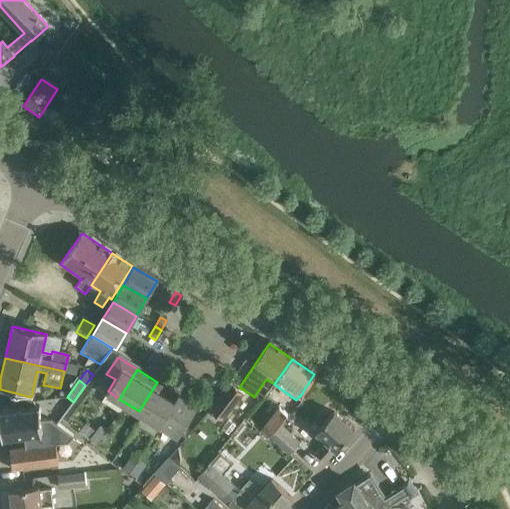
[(177,394),(157,382),(139,411),(158,423),(177,394)]
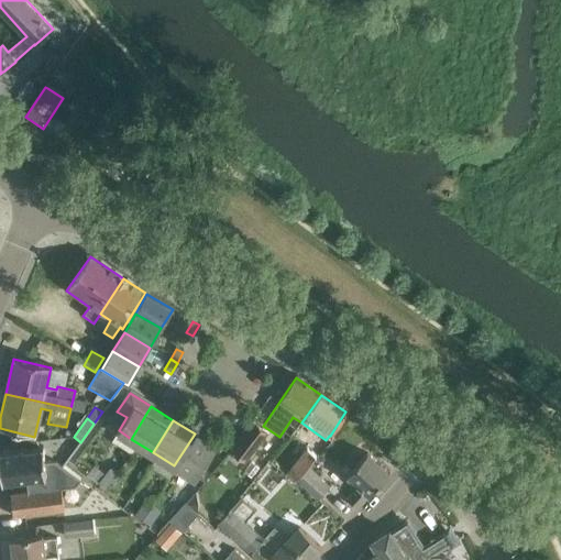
[(267,436),(251,423),(228,453),(244,465),(267,436)]
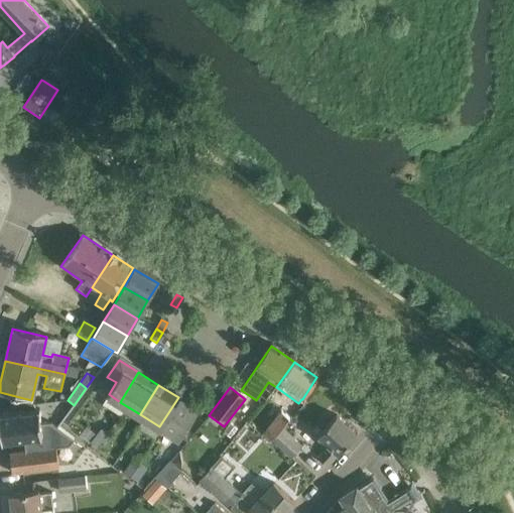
[(198,409),(178,397),(159,426),(179,439),(198,409)]
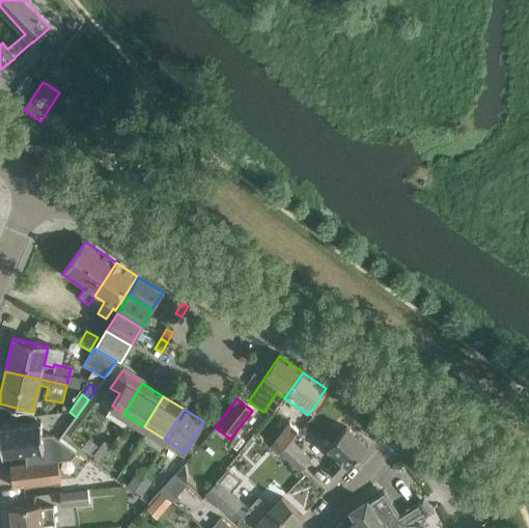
[(72,461),(76,454),(51,436),(42,437),(40,423),(0,427),(0,441),(1,454),(24,452),(26,466),(56,463),(72,461)]
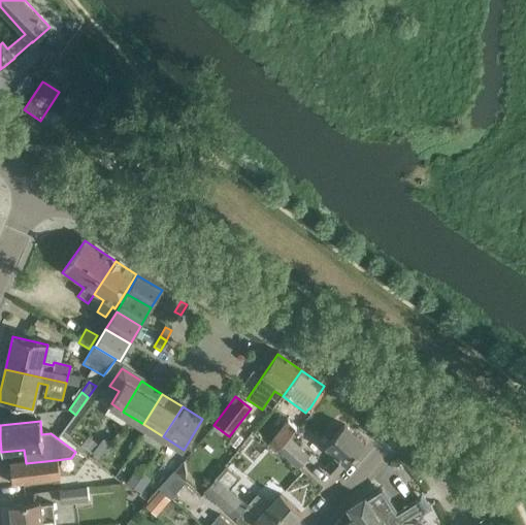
[(278,452),(289,439),(299,427),(294,423),(292,426),(287,422),(270,444),(278,452)]
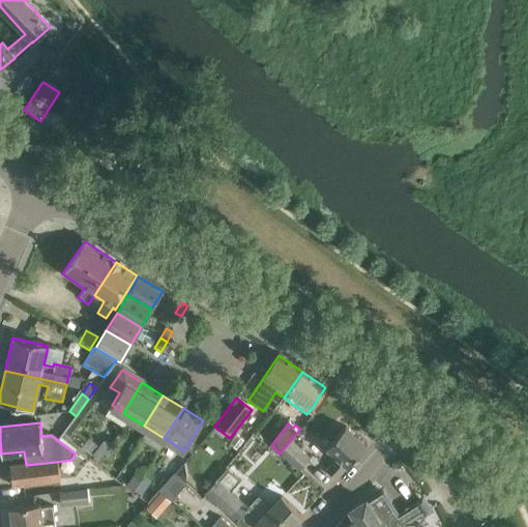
[(365,447),(345,428),(326,448),(336,459),(325,471),(335,480),(347,467),(348,468),(365,447)]
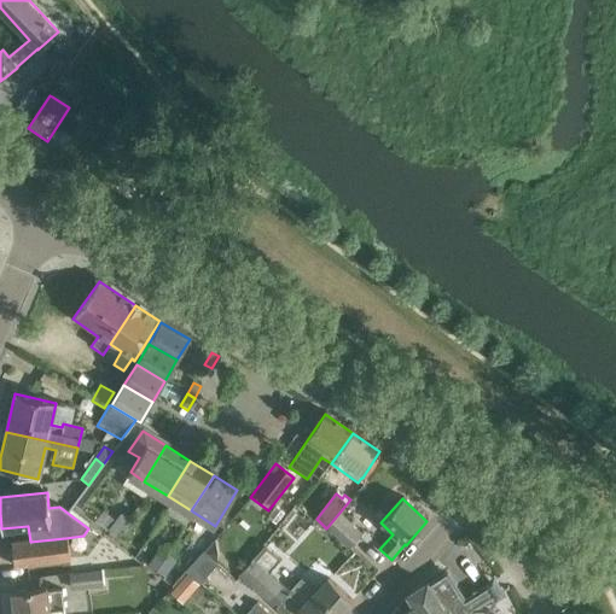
[(361,536),(338,514),(326,528),(348,549),(361,536)]
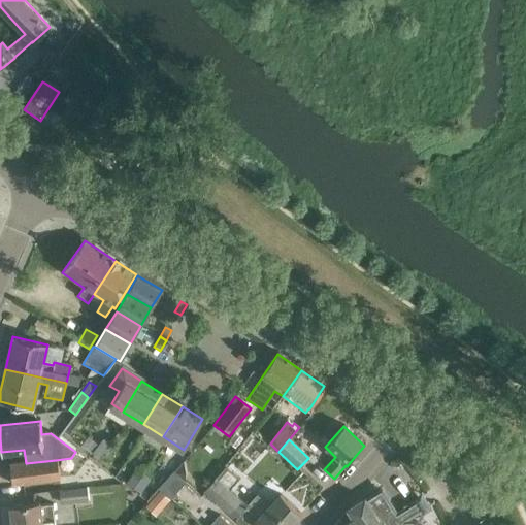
[(109,447),(102,440),(91,454),(99,460),(109,447)]
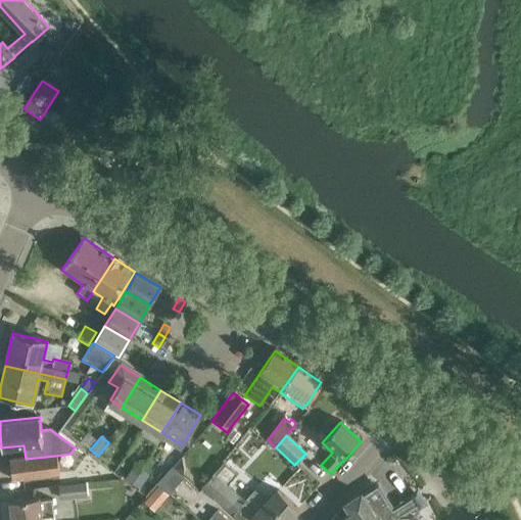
[(55,456),(26,459),(9,461),(12,481),(58,476),(55,456)]
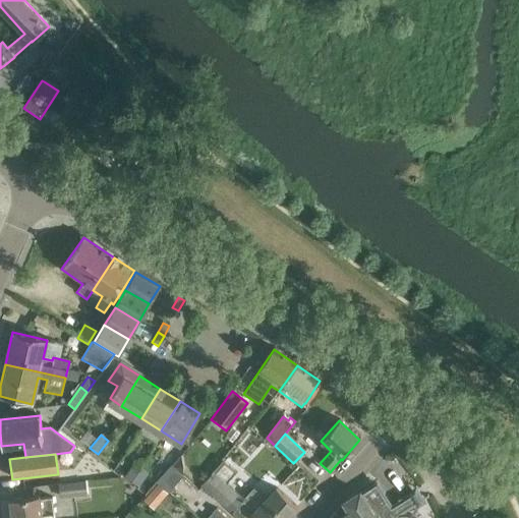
[(181,458),(172,469),(181,477),(181,478),(184,469),(181,458)]
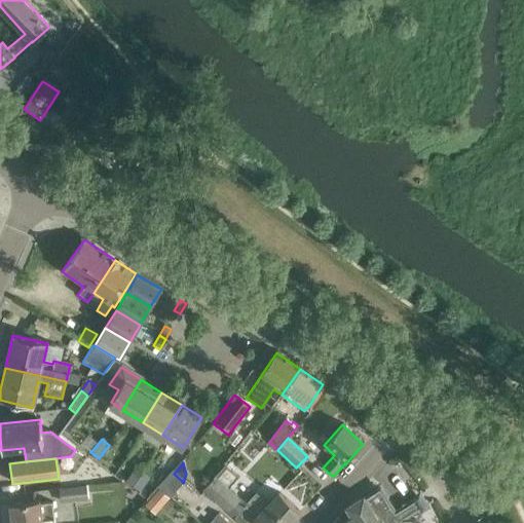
[(148,467),(142,475),(132,488),(139,494),(138,495),(145,501),(157,487),(151,482),(157,472),(148,467)]
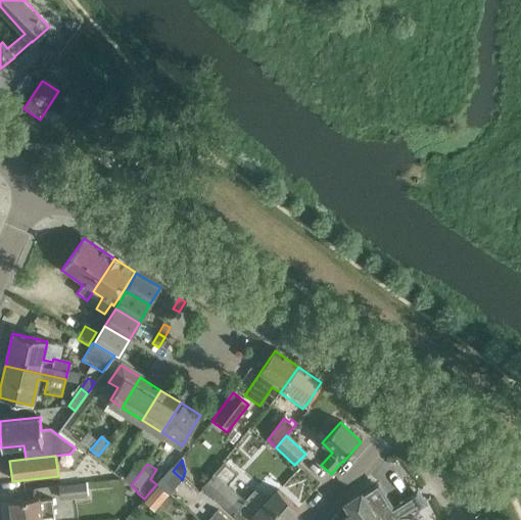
[(232,514),(242,504),(244,502),(227,486),(236,476),(224,464),(203,486),(232,514)]
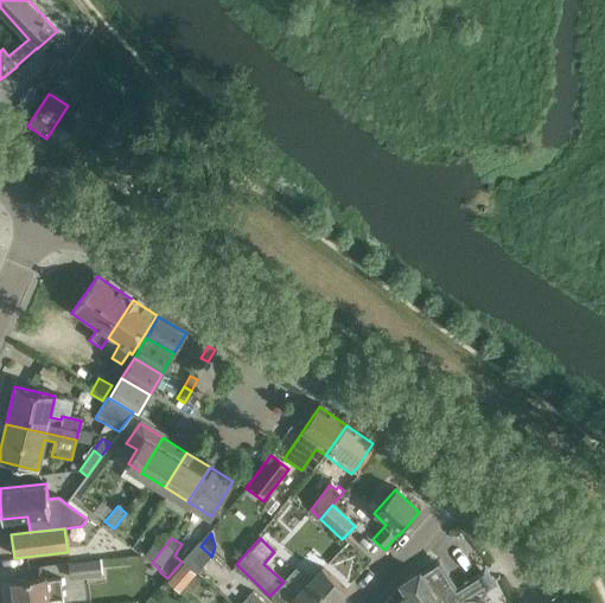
[(145,557),(152,563),(164,547),(155,543),(145,557)]
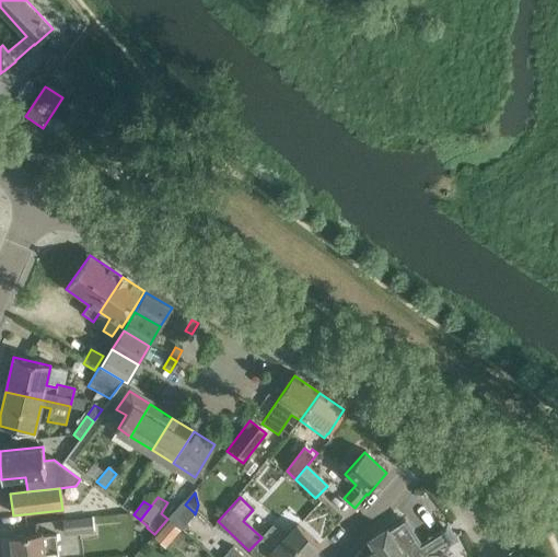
[(195,514),(195,513),(185,505),(183,502),(166,520),(178,531),(195,514)]
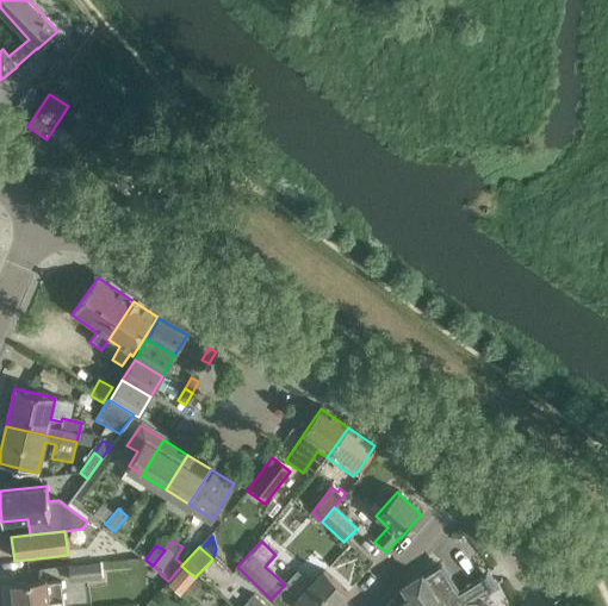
[(100,581),(99,567),(68,570),(70,585),(100,581)]
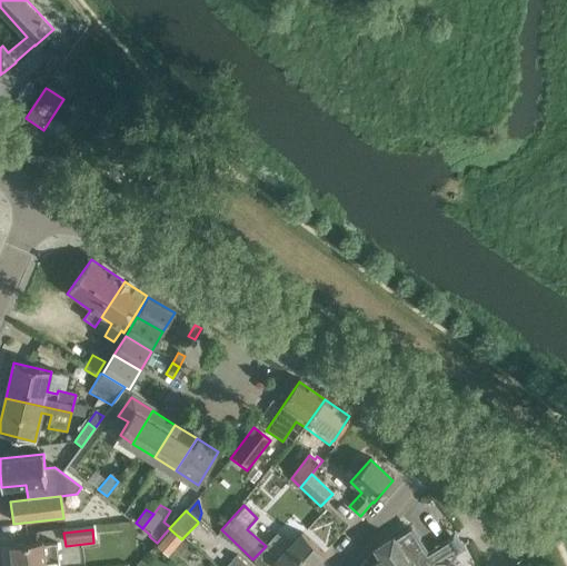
[(156,549),(167,558),(182,540),(171,530),(156,549)]
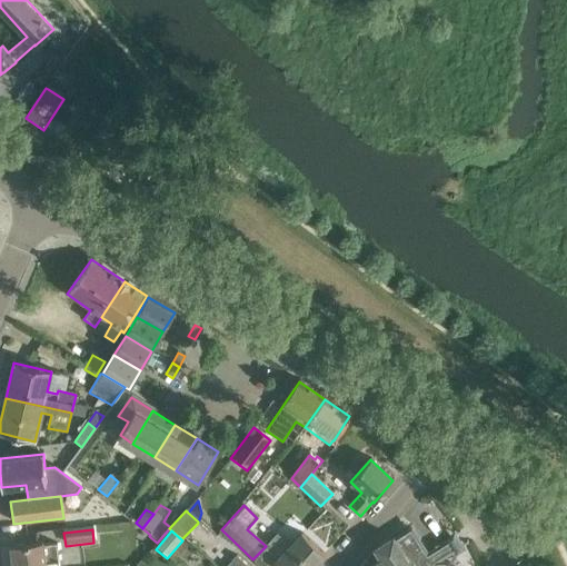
[(446,565),(438,565),(436,562),(438,560),(433,550),(426,555),(410,530),(394,540),(393,538),(375,549),(380,557),(369,564),(366,559),(359,565),(446,565)]
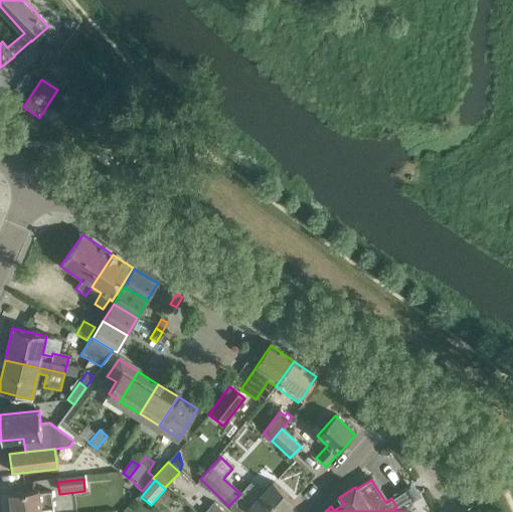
[(249,484),(240,494),(238,496),(250,507),(254,511),(284,511),(293,503),(273,484),(262,495),(249,484)]
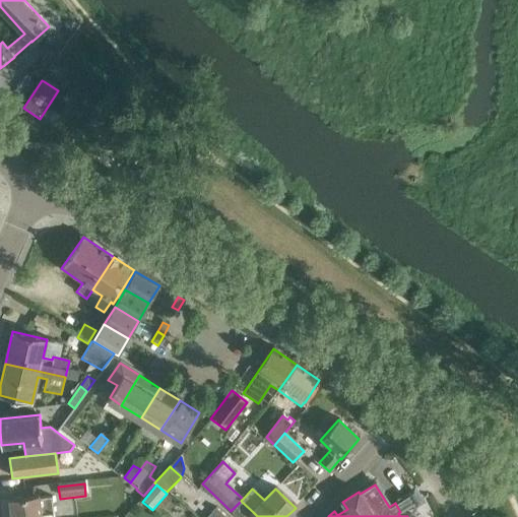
[(10,500),(12,516),(52,516),(51,500),(39,501),(39,497),(10,500)]
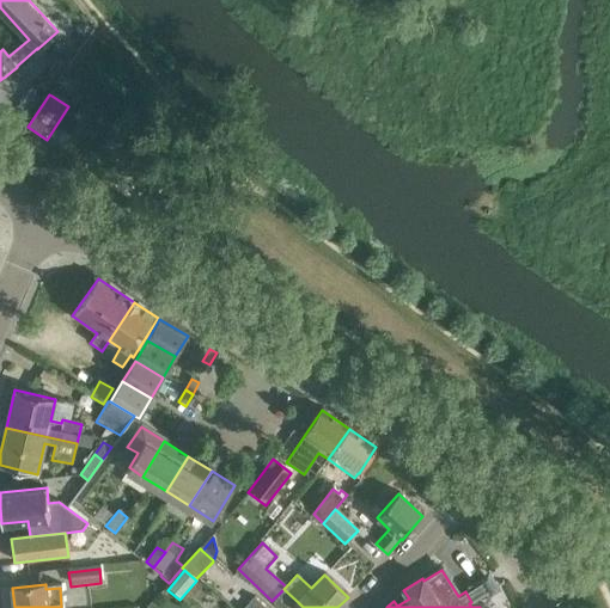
[(248,607),(267,607),(256,597),(248,607)]
